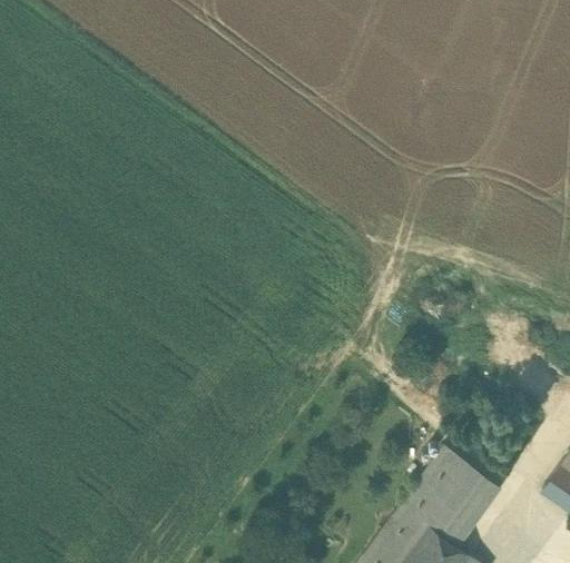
[(444,447),(359,562),(402,562),(429,526),(471,466),(444,447)]
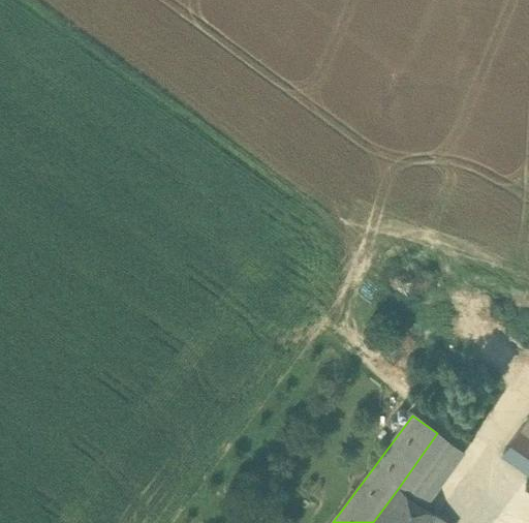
[(528,421),(520,433),(528,439),(528,421)]
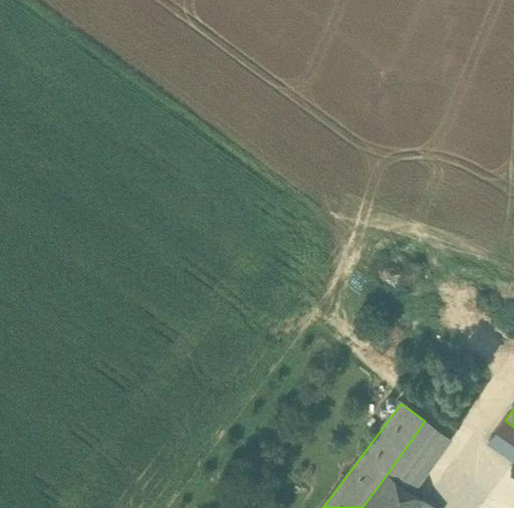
[(425,421),(387,475),(413,494),(452,441),(425,421)]
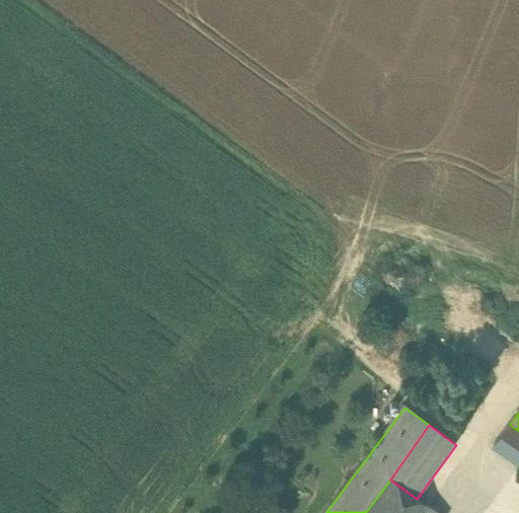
[(518,431),(510,425),(494,448),(518,465),(518,431)]
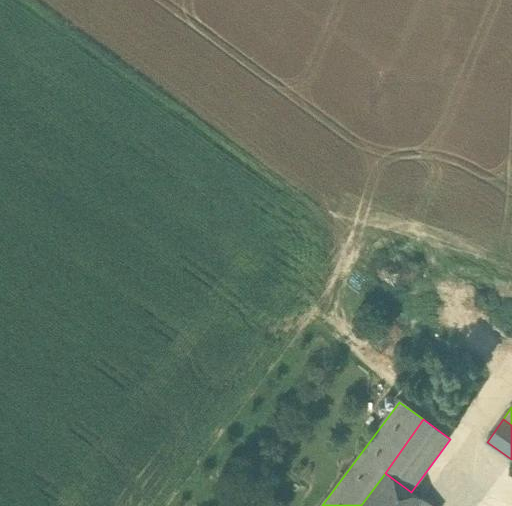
[(385,473),(361,505),(429,505),(411,492),(385,473)]
